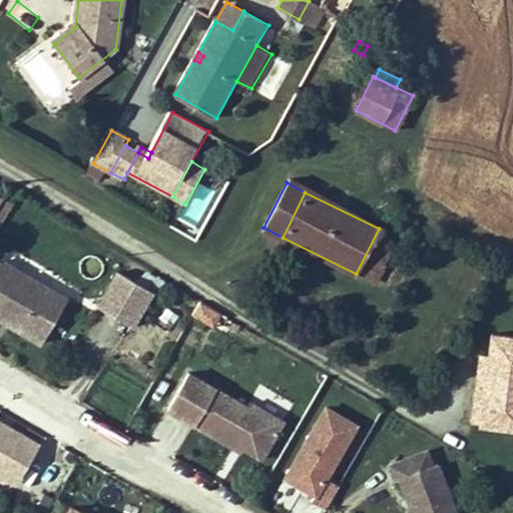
[(0,221),(11,202),(0,196),(0,195),(0,221)]
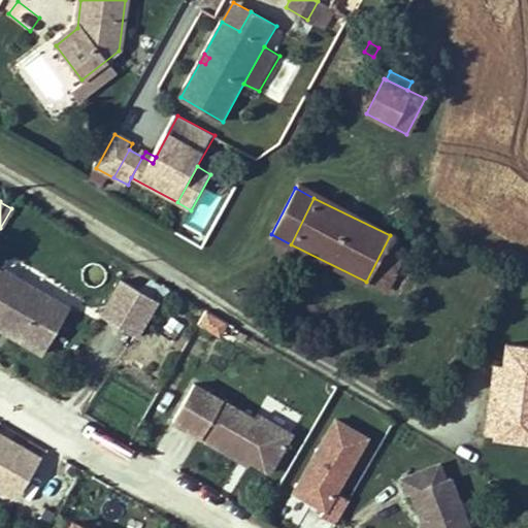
[(402,241),(407,231),(414,220),(409,217),(413,210),(407,207),(390,235),(402,241)]
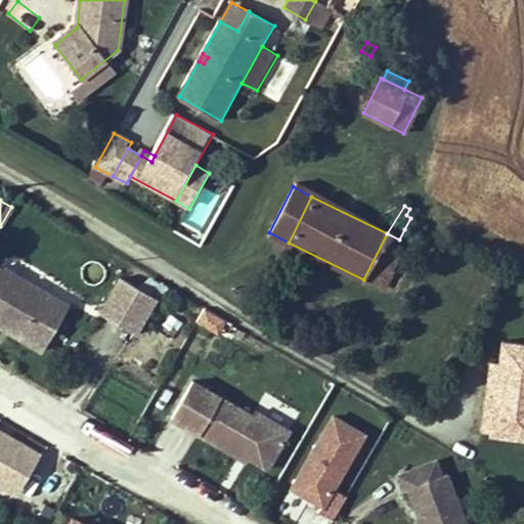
[(399,239),(387,233),(363,279),(382,289),(393,271),(396,272),(404,258),(410,246),(399,239)]
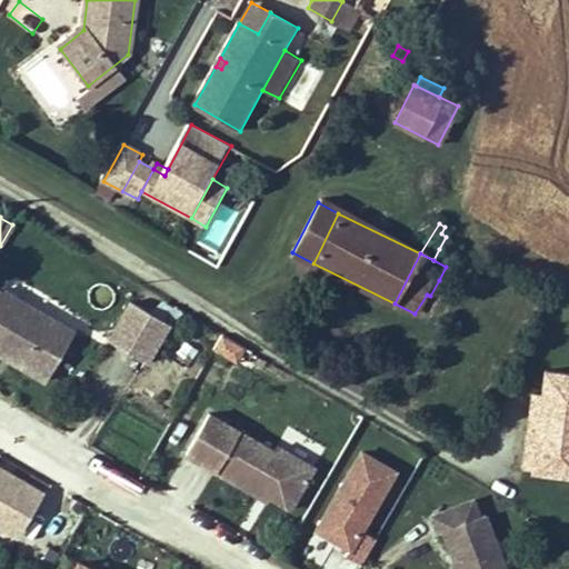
[(15,293),(0,319),(0,351),(58,386),(87,336),(72,327),(58,331),(37,319),(32,305),(15,293)]
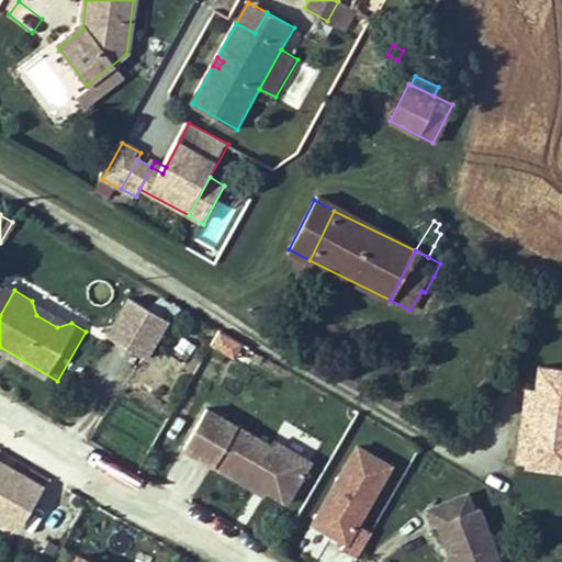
[(152,312),(132,348),(170,369),(190,334),(152,312)]
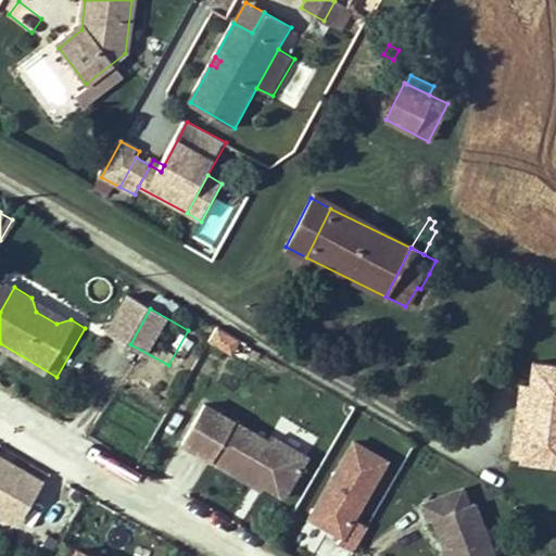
[(215,324),(205,341),(229,354),(239,338),(215,324)]
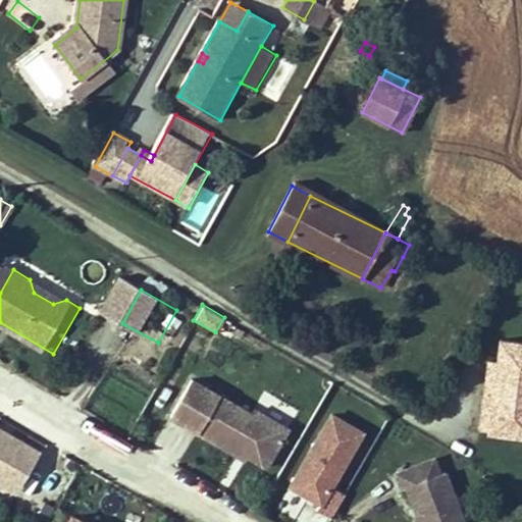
[(521,343),(502,341),(499,362),(498,377),(488,376),(482,431),(521,435),(521,343)]
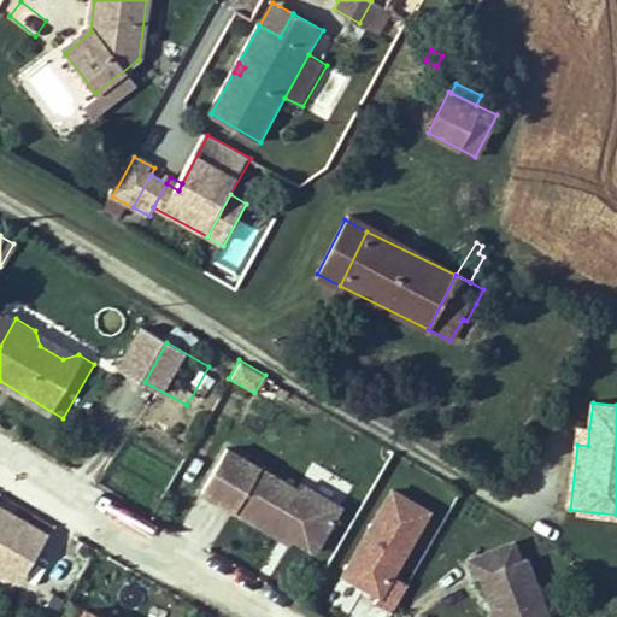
[(589,428),(580,427),(577,445),(588,446),(589,428)]
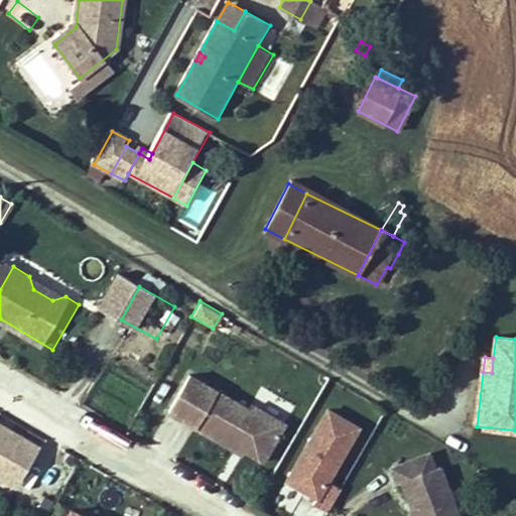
[(242,410),(182,377),(162,412),(197,431),(199,427),(211,434),(258,462),(279,423),(245,404),(242,410)]
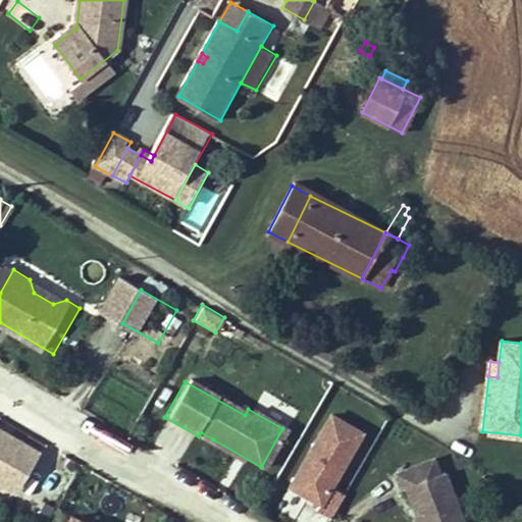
[(333,416),(293,486),(324,505),(364,433),(333,416)]
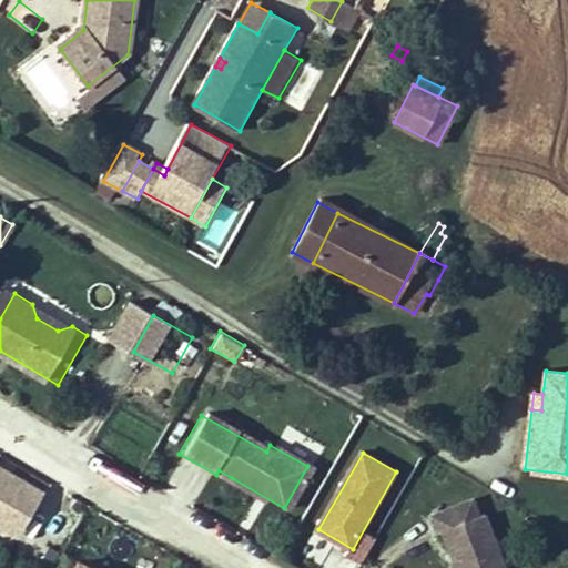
[(0,526),(17,536),(44,486),(0,460),(0,526)]
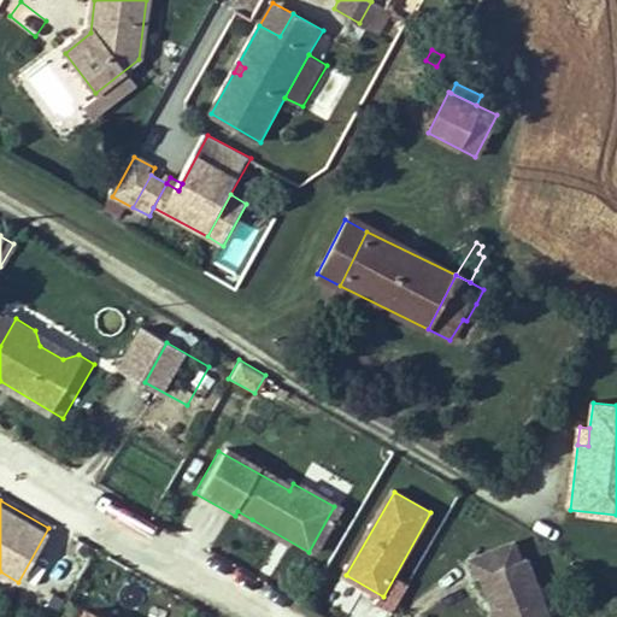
[(238,511),(235,516),(250,526),(252,519),(238,511)]
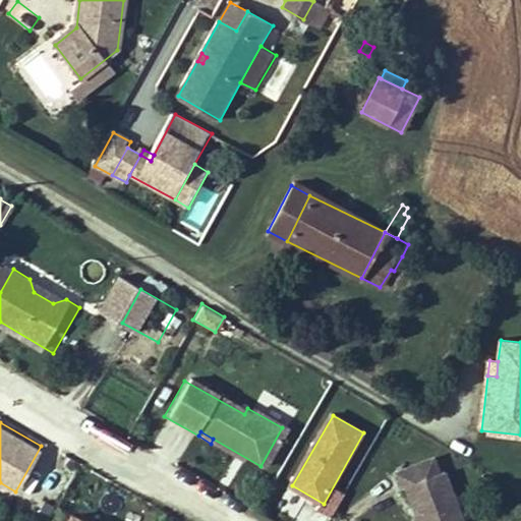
[(461,520),(443,470),(438,471),(431,456),(394,471),(399,485),(404,483),(414,510),(421,513),(417,520),(461,520)]
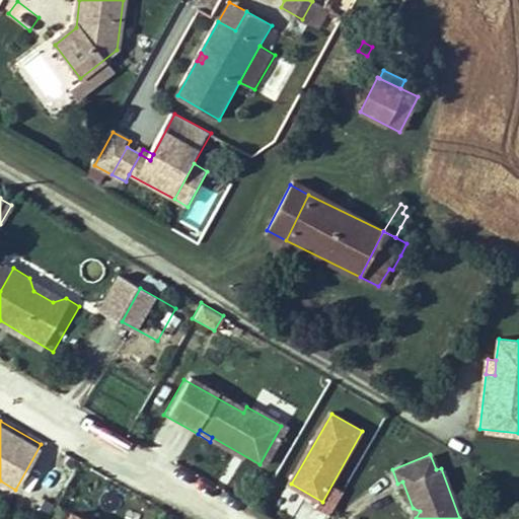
[(289,491),(276,483),(270,493),(283,501),(289,491)]
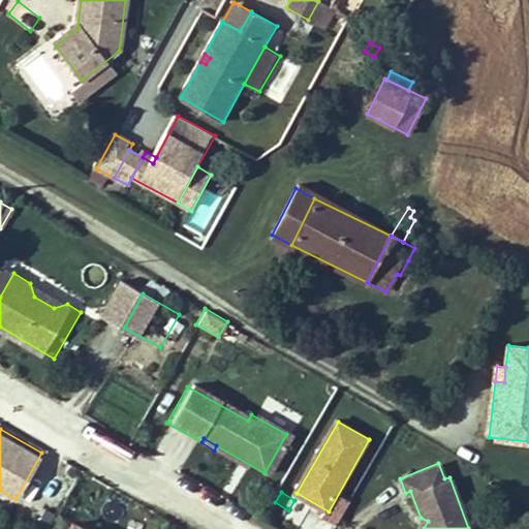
[(11,515),(2,528),(25,528),(28,525),(11,515)]
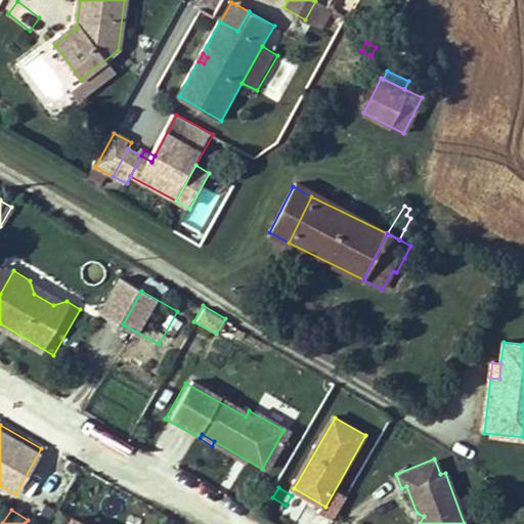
[(424,516),(417,513),(412,520),(420,523),(424,516)]
